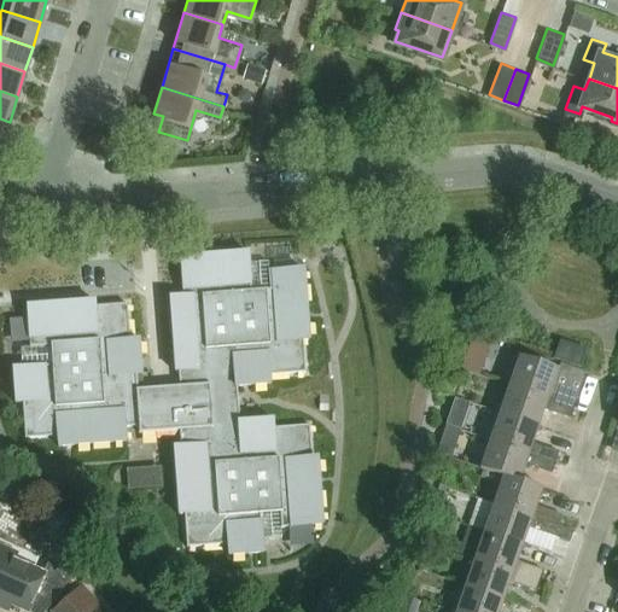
[(22,363),(12,363),(15,398),(22,398),(25,435),(57,432),(58,443),(126,438),(124,424),(138,423),(139,430),(179,426),(180,442),(173,443),(178,511),(184,511),(186,543),(227,540),(228,552),(263,548),(262,534),(281,532),(280,524),(322,520),(318,453),(312,454),(309,421),(273,424),(273,415),(239,418),(237,383),(269,380),(269,371),(277,371),(305,368),(303,336),(309,336),(303,264),(297,266),(272,267),(268,267),(268,258),(249,260),(248,248),(180,254),(184,292),(169,293),(175,367),(178,367),(179,383),(138,386),(136,371),(141,371),(139,336),(129,336),(127,299),(94,302),(94,297),(27,302),(30,343),(21,344),(22,363)]
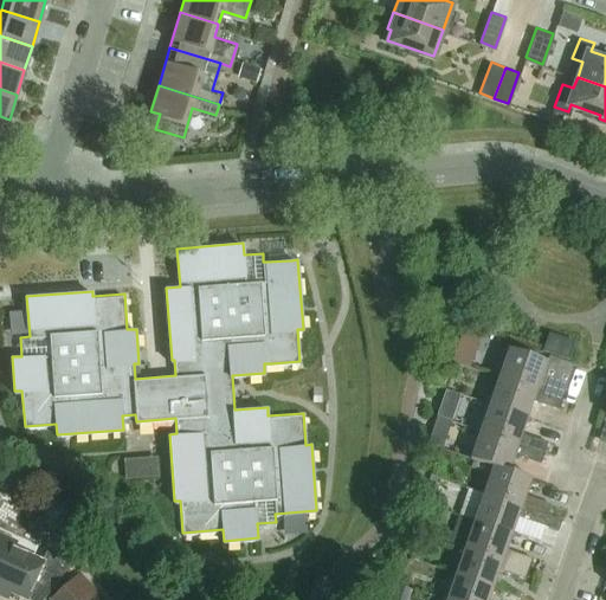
[(568,359),(575,340),(549,330),(542,349),(568,359)]
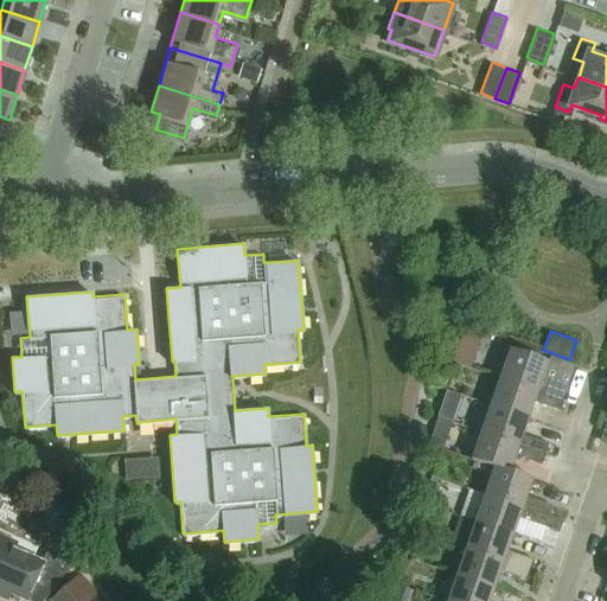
[(459,340),(453,358),(457,359),(470,364),(477,346),(462,341),(459,340)]
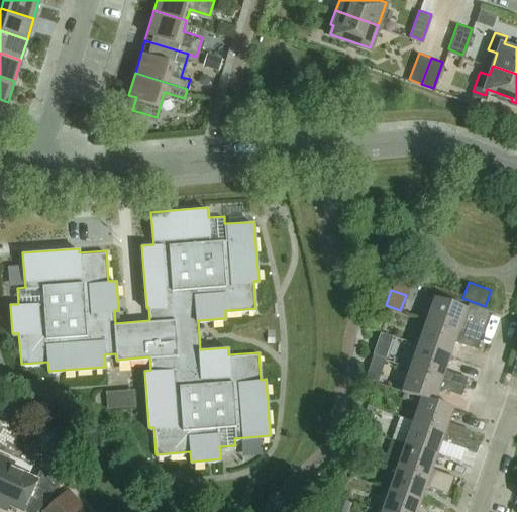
[(426,320),(480,338),(483,329),(461,322),(467,308),(434,297),(426,320)]
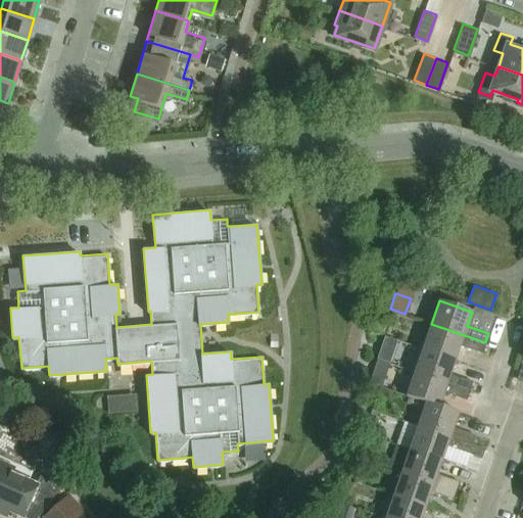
[(482,351),(485,342),(431,324),(423,347),(456,358),(461,343),(482,351)]
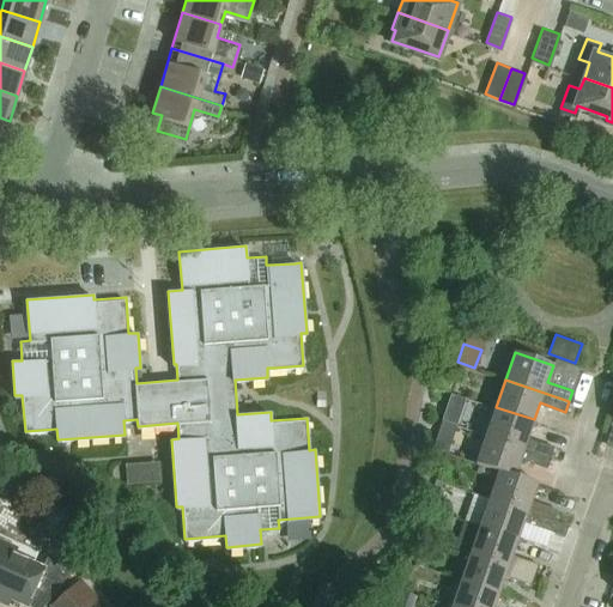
[(528,436),(534,419),(496,407),(486,433),(551,455),(554,444),(528,436)]
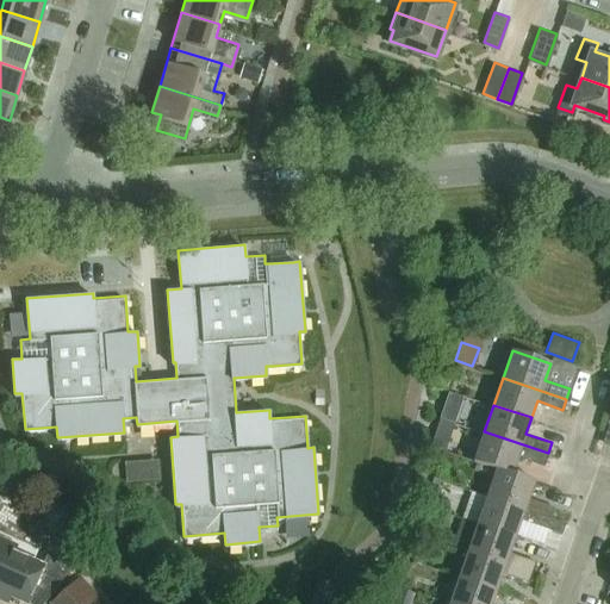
[(545,464),(548,453),(484,431),(474,460),(497,468),(497,467),(511,472),(512,471),(518,454),(545,464)]
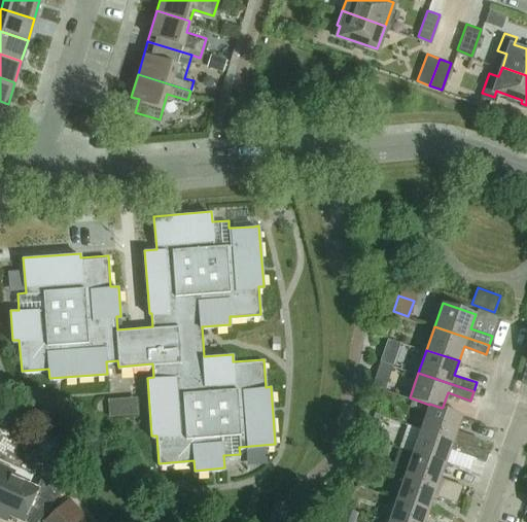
[(138,393),(110,394),(111,412),(139,410),(138,393)]
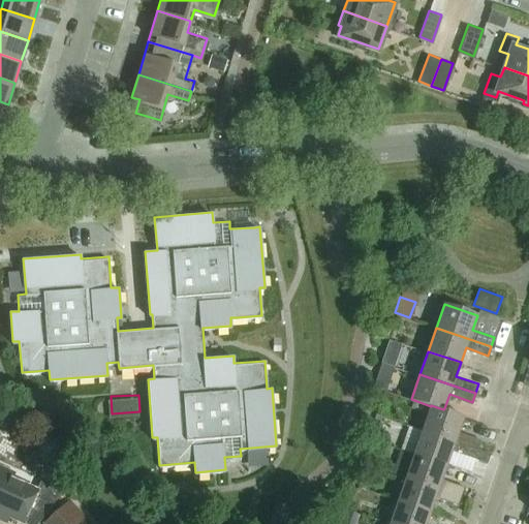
[(464,415),(444,408),(443,409),(431,405),(431,406),(423,429),(478,448),(481,438),(459,431),(464,415)]
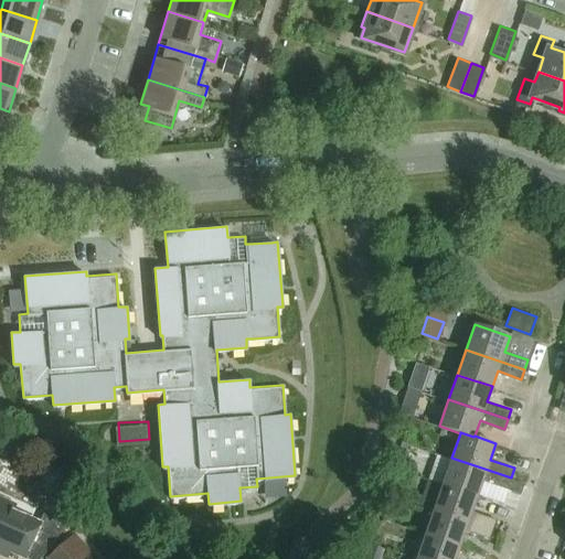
[(508,487),(511,477),(451,458),(443,483),(479,495),(483,480),(508,487)]
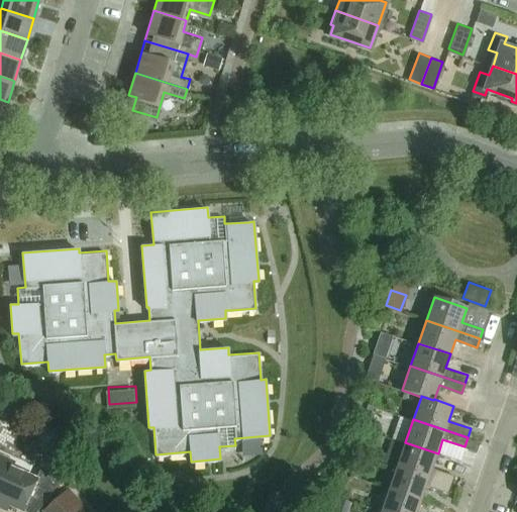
[(477,450),(480,442),(468,437),(464,446),(477,450)]
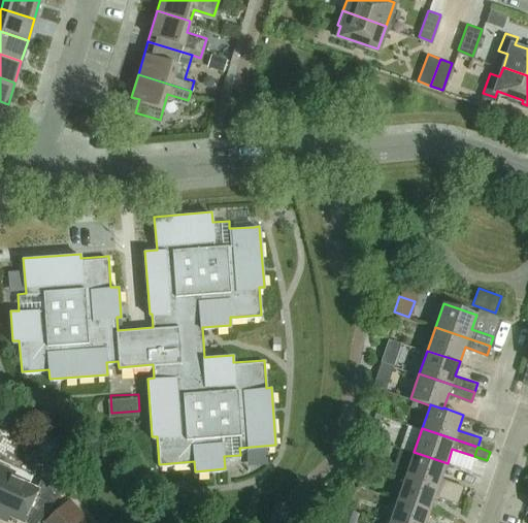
[(442,477),(448,463),(414,452),(405,475),(461,493),(465,484),(442,477)]
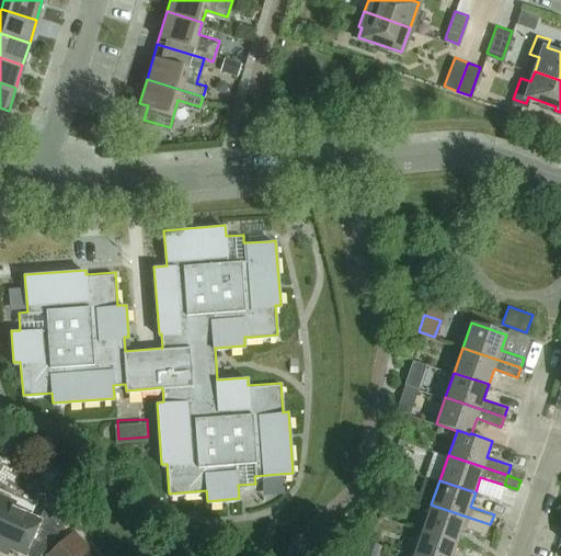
[(48,542),(69,514),(47,498),(39,517),(12,505),(15,498),(0,491),(0,540),(24,552),(34,531),(48,542)]
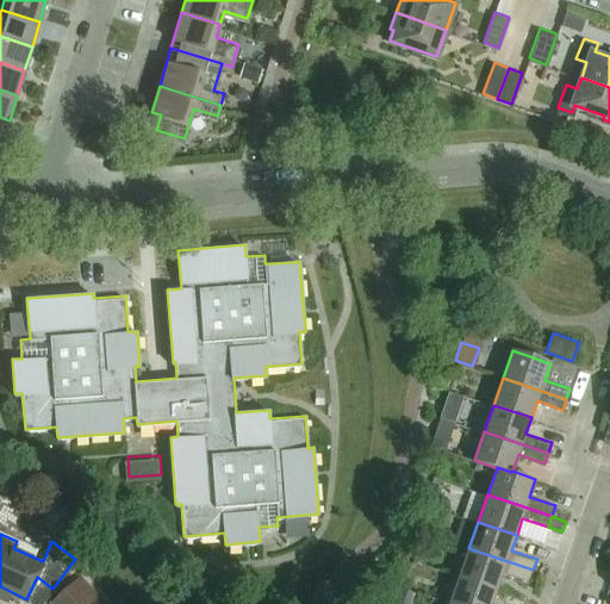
[(529,580),(533,570),(468,548),(459,576),(498,589),(504,572),(529,580)]
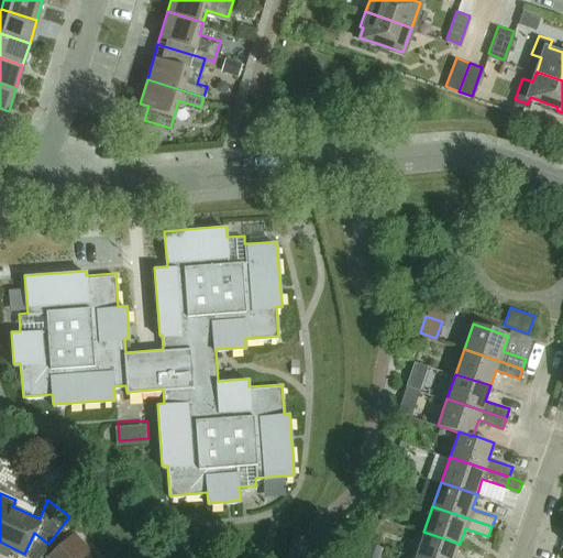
[(95,557),(98,555),(74,528),(46,554),(50,557),(95,557)]
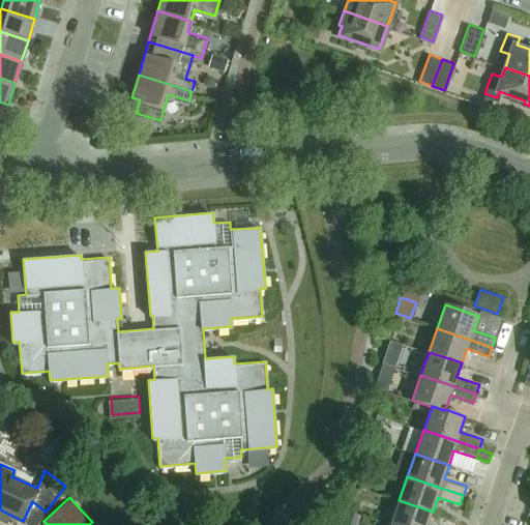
[(428,524),(433,512),(399,500),(390,524),(394,524),(428,524)]
